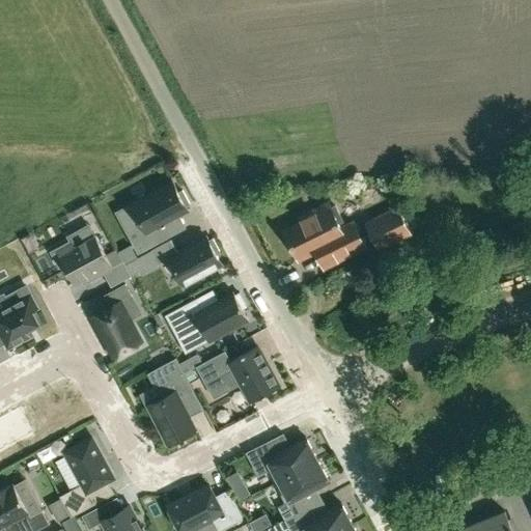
[(504,177),(508,190),(524,185),(521,172),(504,177)]
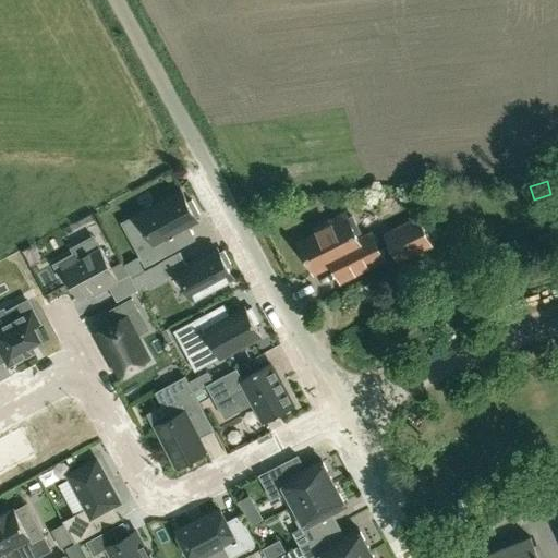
[(169,235),(187,226),(197,220),(195,217),(199,215),(192,199),(187,202),(182,192),(138,216),(154,243),(138,251),(146,265),(177,249),(169,235)]
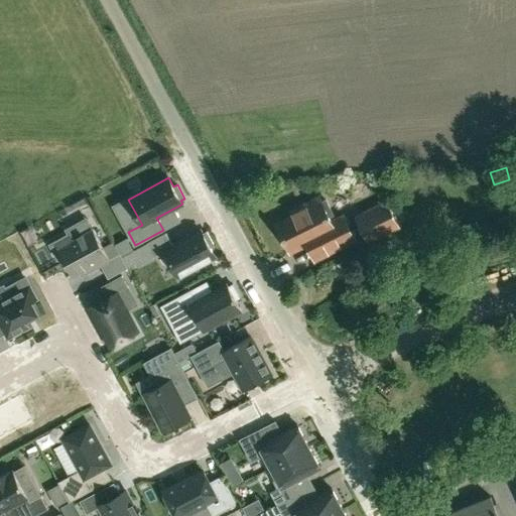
[(307,244),(316,260),(356,241),(344,217),(332,223),(330,218),(334,216),(327,201),(323,203),(319,198),(292,212),(294,217),(277,225),(291,252),(307,244)]
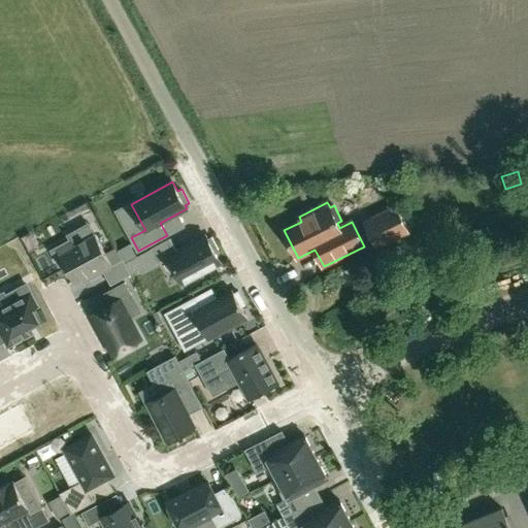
[(378,248),(408,232),(396,207),(366,222),(378,248)]
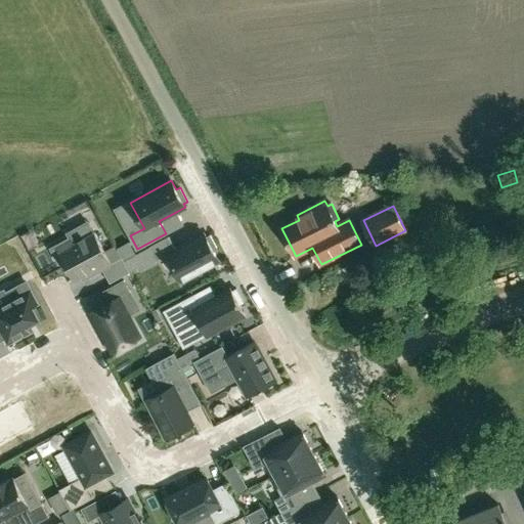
[(71,237),(51,249),(59,263),(63,261),(75,281),(86,275),(87,277),(102,269),(110,282),(130,272),(124,261),(122,258),(112,263),(94,232),(84,238),(74,244),(71,237)]
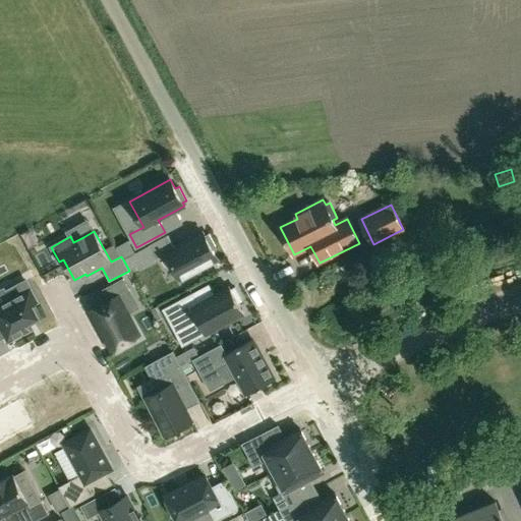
[(205,236),(204,232),(175,247),(168,235),(149,245),(156,258),(166,253),(180,280),(218,258),(213,249),(217,247),(209,234),(205,236)]
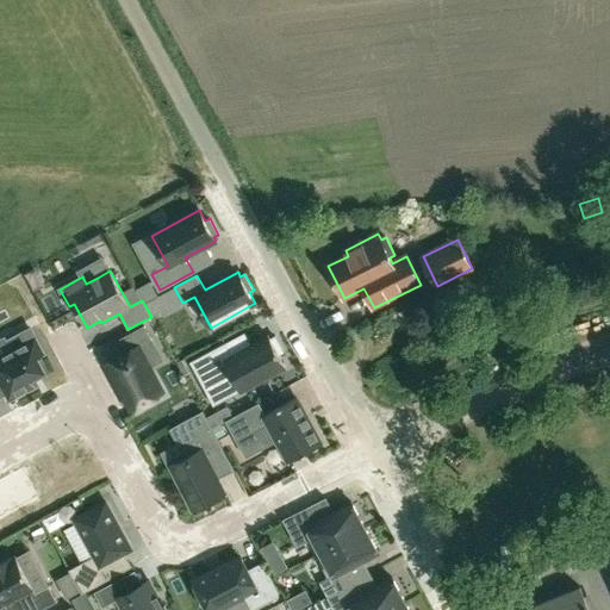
[(151,317),(160,312),(154,299),(144,304),(151,317)]
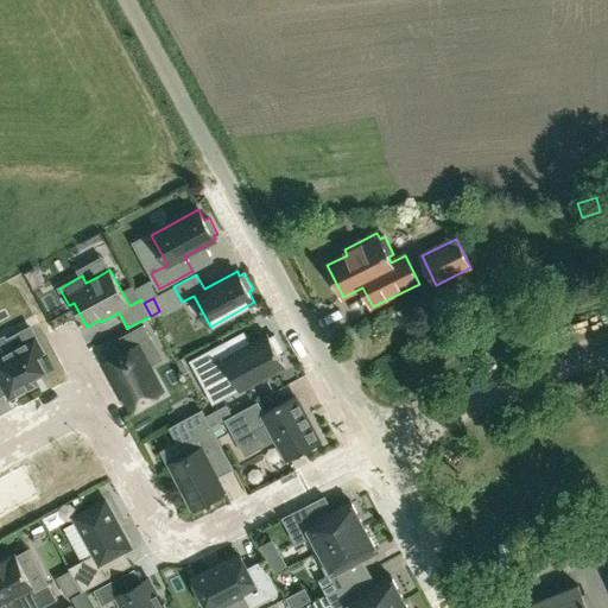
[(162,391),(149,366),(138,346),(151,339),(144,325),(121,337),(127,350),(106,362),(131,407),(133,406),(135,411),(154,400),(152,396),(162,391)]
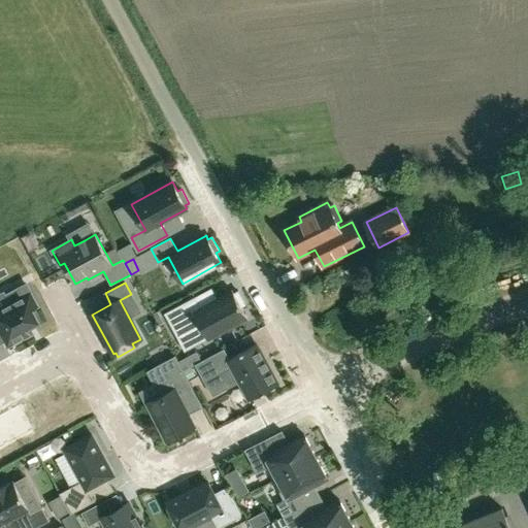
[(26,284),(5,295),(4,296),(9,305),(0,309),(0,329),(6,340),(8,344),(28,334),(25,329),(39,321),(32,308),(37,305),(26,284)]
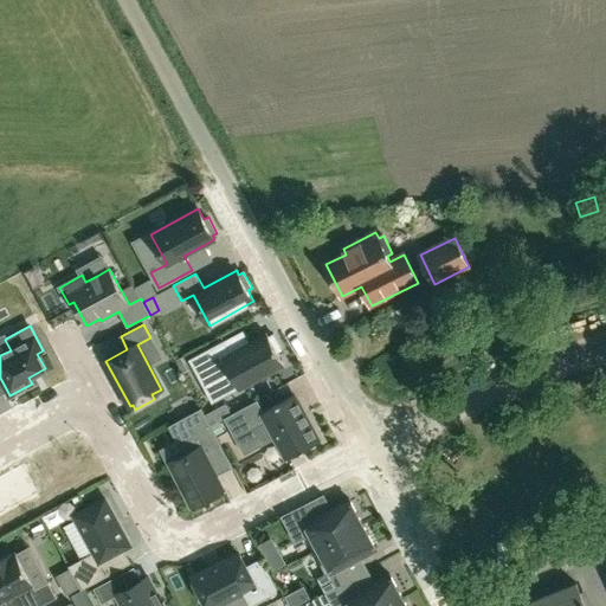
[(224,340),(188,359),(204,387),(230,373),(238,389),(284,365),(277,352),(282,349),(274,334),(269,336),(268,334),(250,343),(231,353),(224,340)]
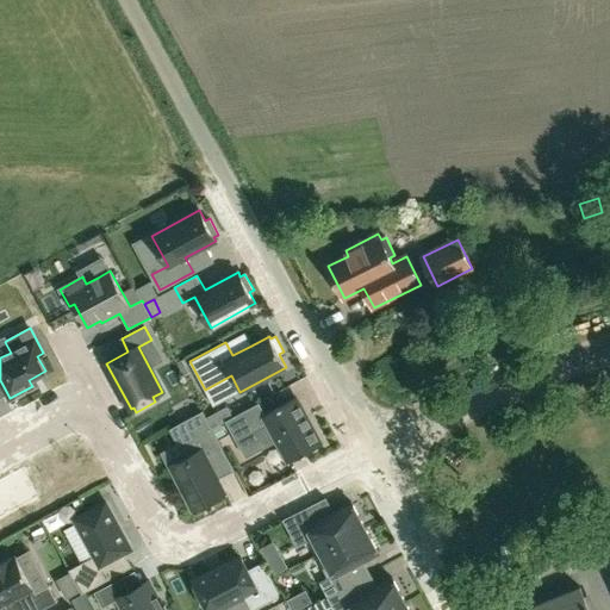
[(290,461),(322,444),(297,398),(266,415),(259,403),(225,421),(237,442),(269,424),(290,461)]
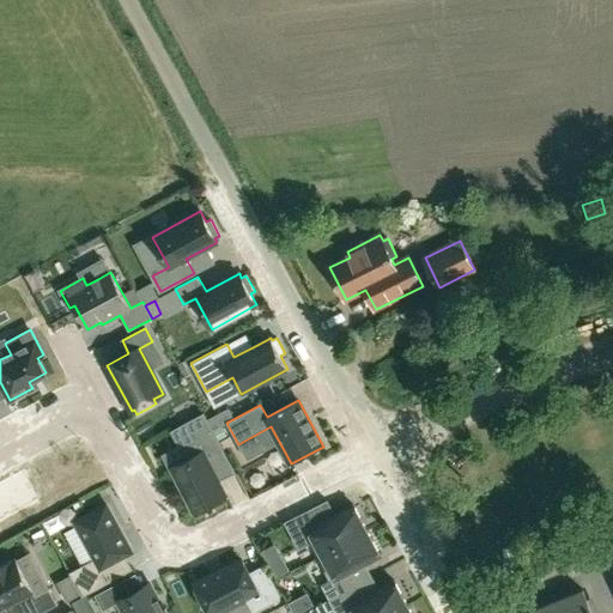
[(210,423),(213,429),(234,418),(229,408),(207,419),(210,423)]
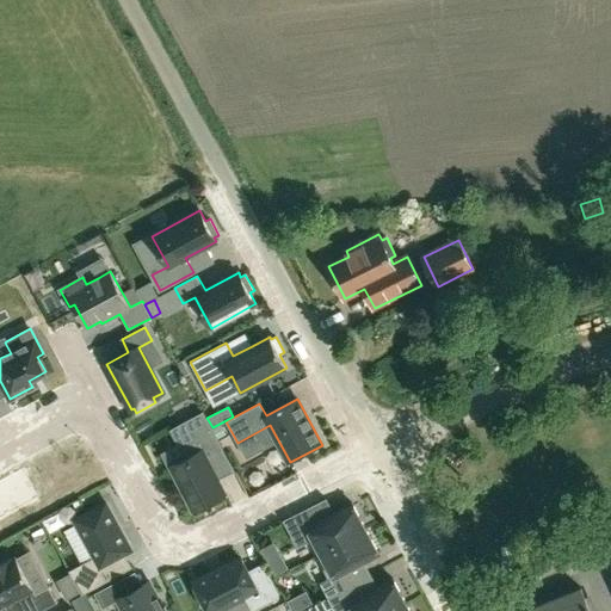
[(186,458),(171,466),(193,510),(226,494),(218,480),(207,457),(223,449),(213,427),(209,421),(203,411),(171,429),(179,444),(186,458)]
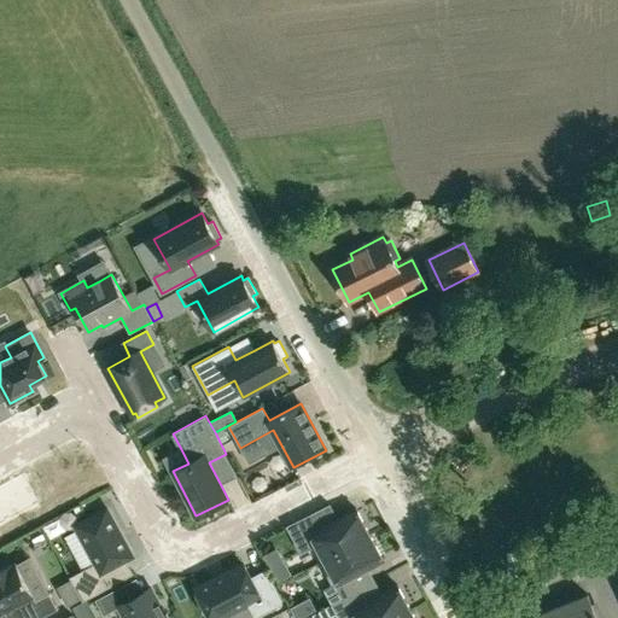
[(116,565),(127,560),(133,555),(108,509),(76,526),(97,564),(70,578),(83,601),(123,579),(116,565)]
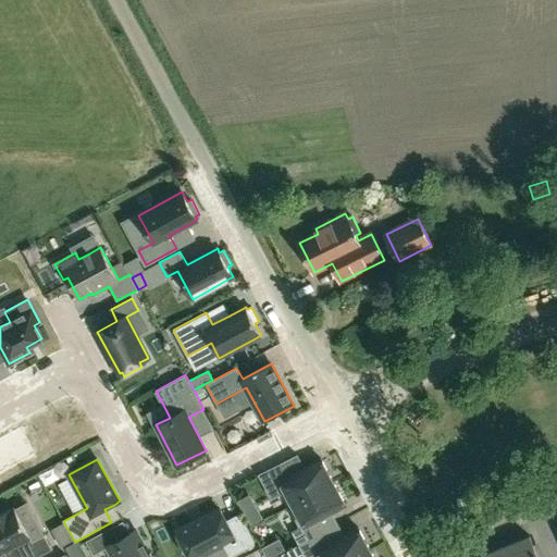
[(282,493),(289,506),(334,482),(321,459),(305,468),(295,473),(287,459),(259,474),(272,498),(282,493)]
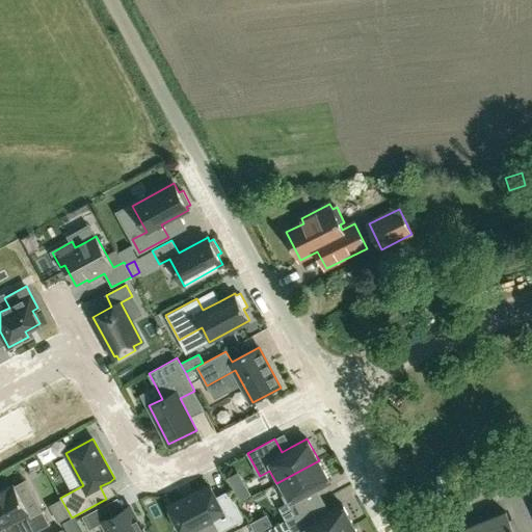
[(280,507),(287,520),(307,509),(300,498),(317,489),(330,482),(319,460),(276,483),(287,504),(280,507)]
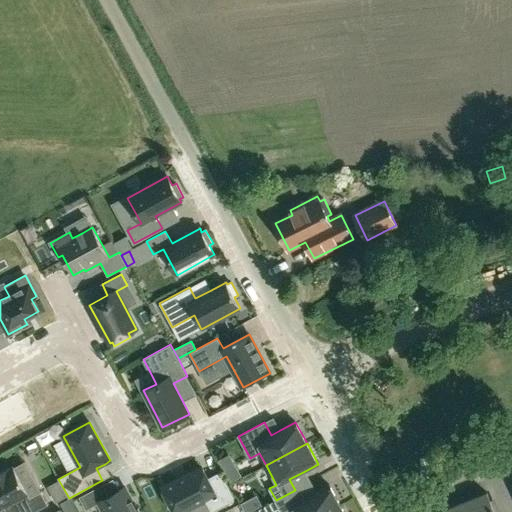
[(30,498),(14,467),(10,469),(10,468),(0,473),(0,508),(6,505),(8,510),(6,511),(34,511),(48,505),(41,492),(30,498)]
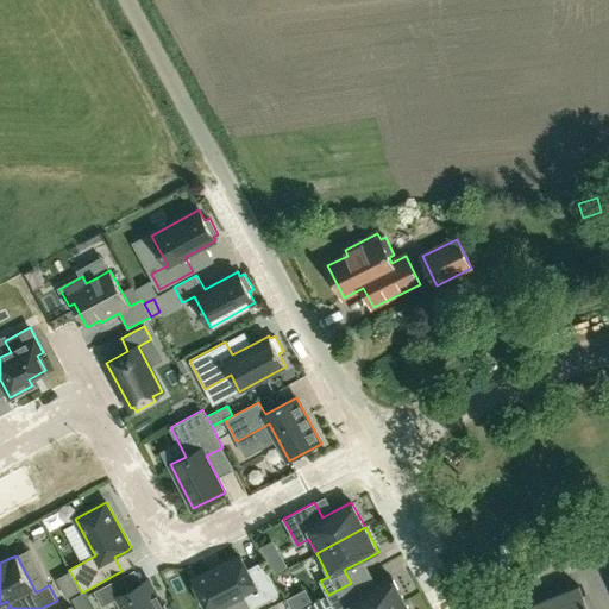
[(195,582),(190,584),(201,604),(206,602),(208,608),(214,608),(244,594),(252,608),(277,595),(261,563),(248,570),(240,556),(194,579),(195,582)]
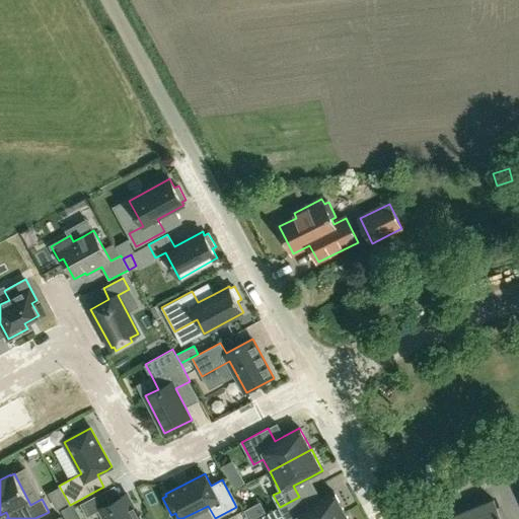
[(239,474),(229,479),(234,488),(243,483),(239,474)]
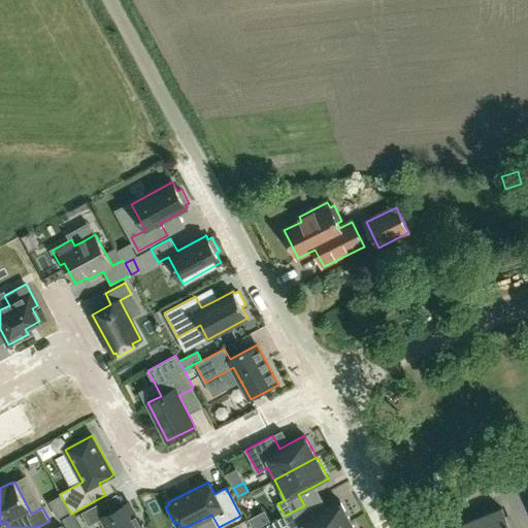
[(61,496),(50,502),(58,517),(69,512),(61,496)]
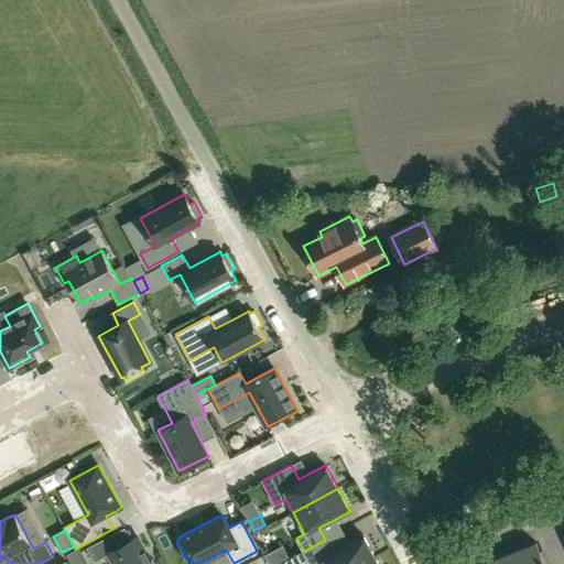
[(109,554),(115,563),(152,563),(137,537),(118,548),(111,534),(87,549),(95,562),(109,554)]
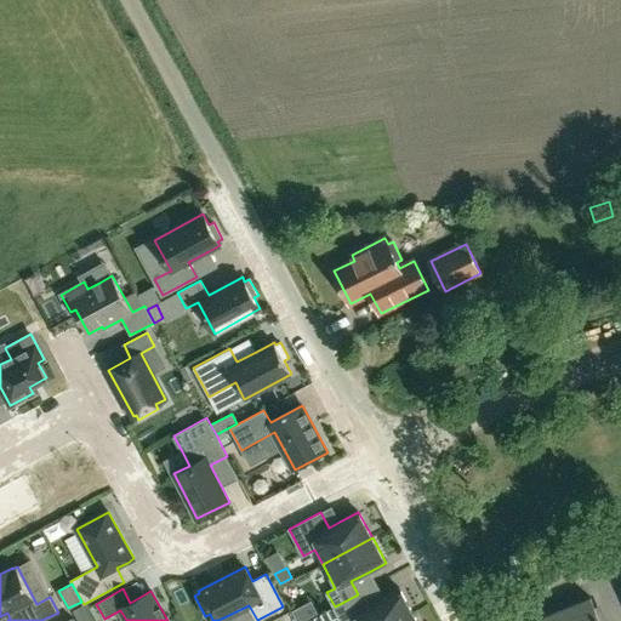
[(365,607),(358,594),(335,607),(342,620),(348,617),(349,620),(399,620),(414,614),(399,588),(385,597),(365,607)]
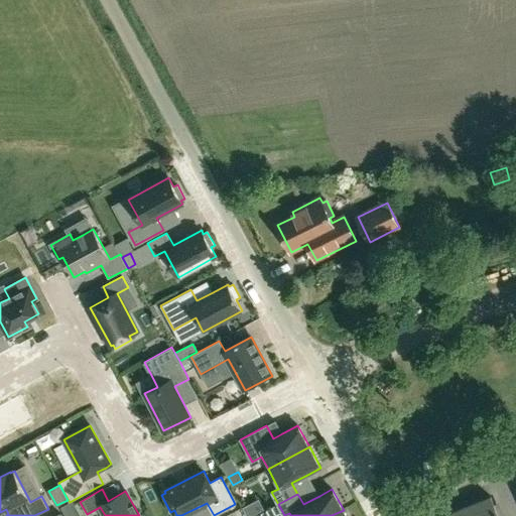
[(503,515),(501,510),(497,512),(491,497),(468,506),(472,515),(503,515)]
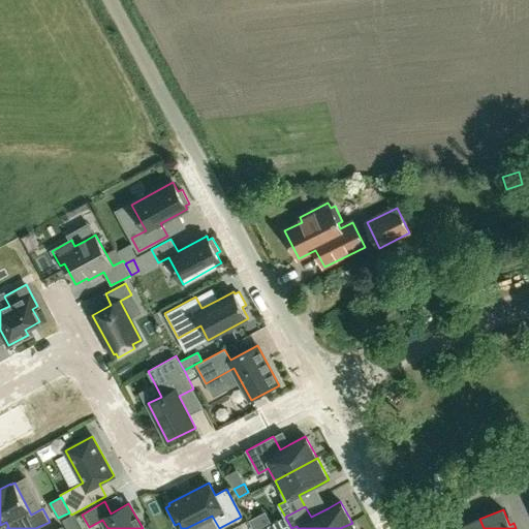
[(484,528),(479,519),(457,528),(456,528),(484,528)]
